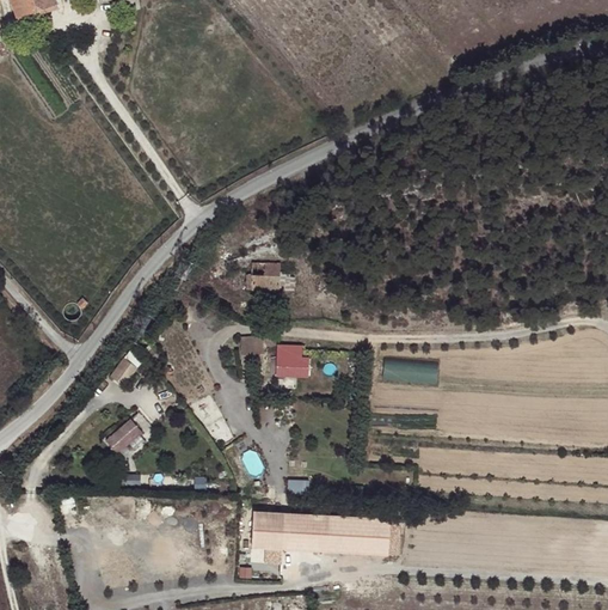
[(53,6),(50,0),(6,0),(13,19),(53,6)]
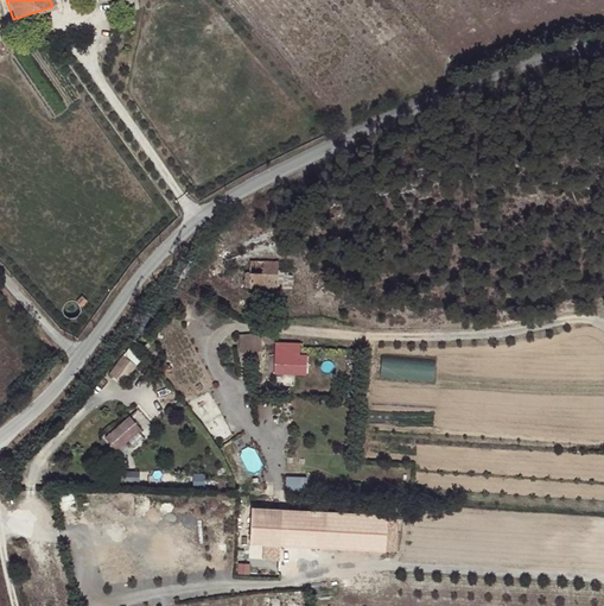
[(133,0),(115,0),(118,13),(135,10),(133,0)]
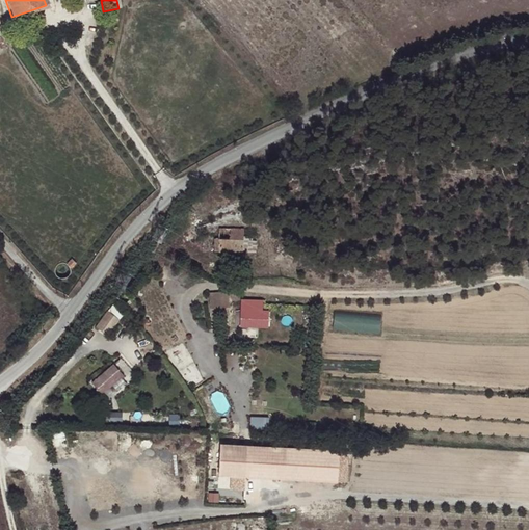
[(239,254),(240,238),(240,231),(216,230),(215,240),(211,239),(210,253),(215,253),(239,254)]
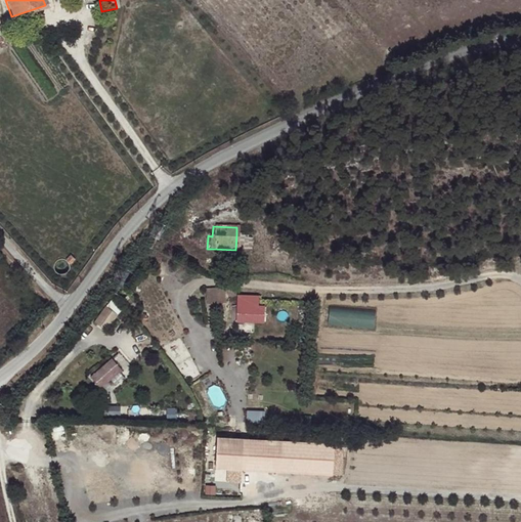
[(250,235),(236,234),(235,250),(249,251),(250,235)]
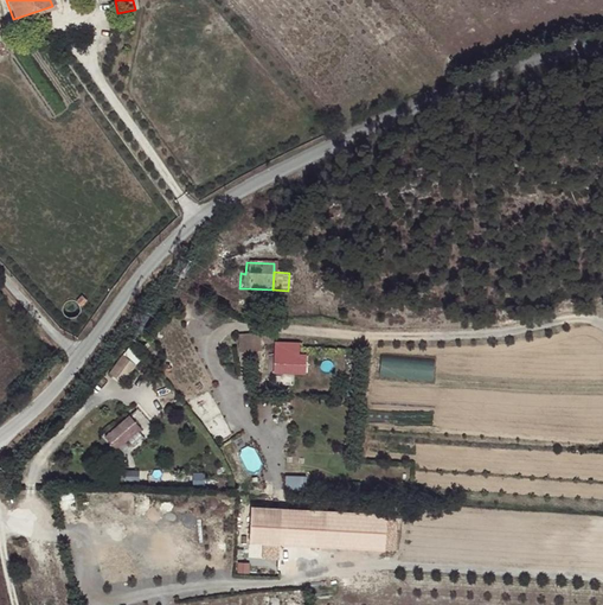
[(260,365),(257,333),(237,335),(239,367),(260,365)]
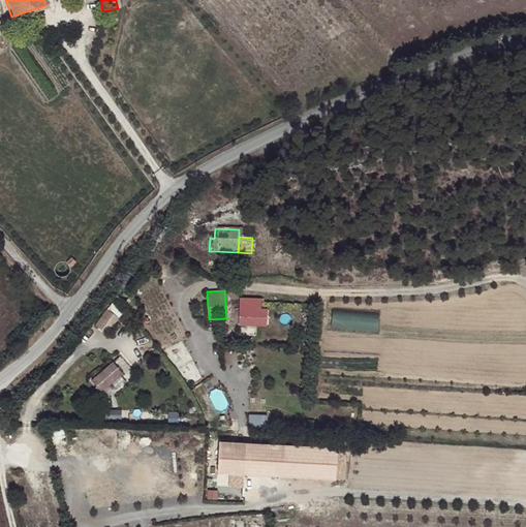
[(239,298),(239,327),(268,327),(268,308),(263,308),(263,299),(239,298)]
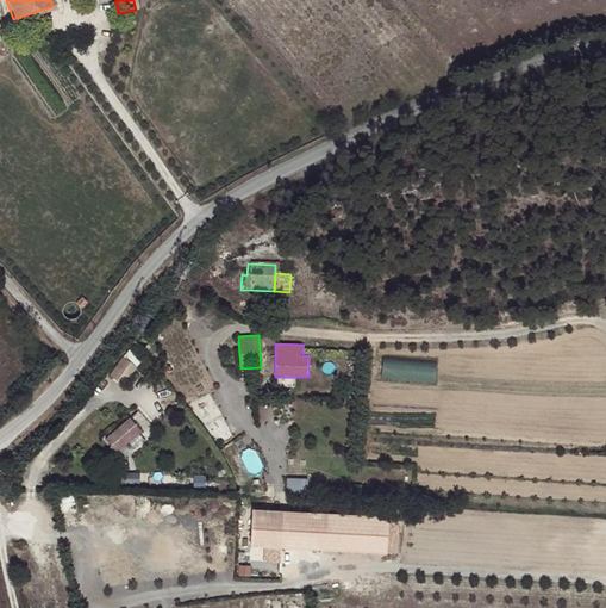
[(126,383),(142,360),(127,349),(112,373),(126,383)]
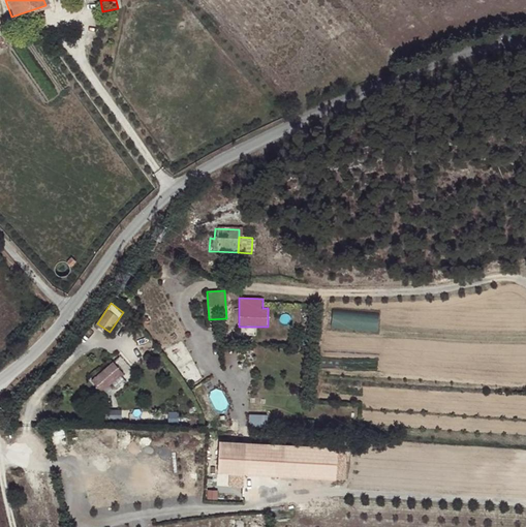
[(332,311),(330,329),(376,334),(378,316),(332,311)]
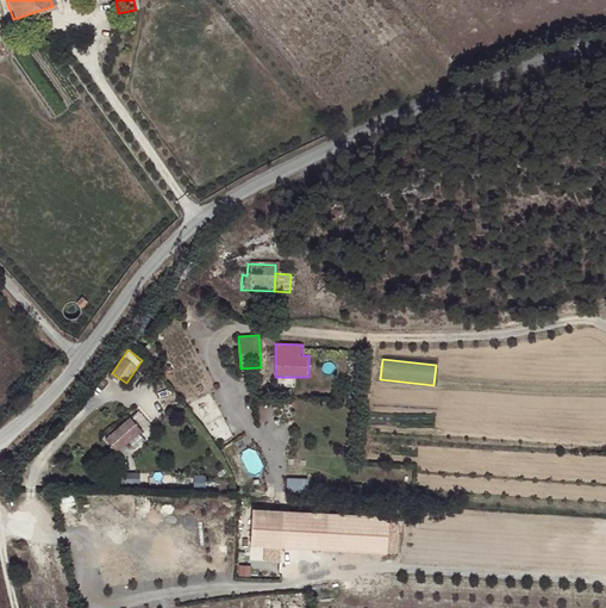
[(129,417),(104,440),(117,454),(142,430),(129,417)]
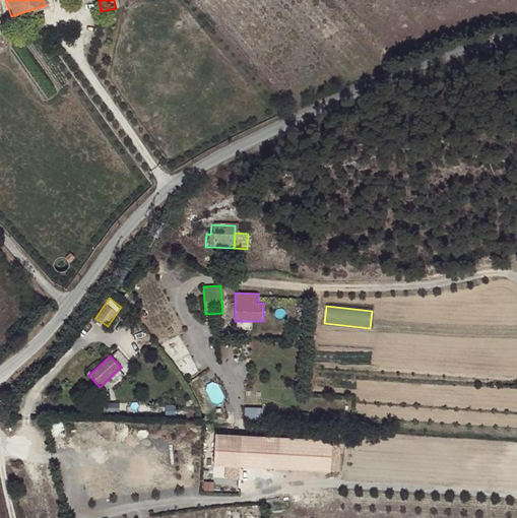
[(215,435),(214,466),(227,466),(225,477),(229,477),(229,467),(331,471),(332,439),(215,435)]
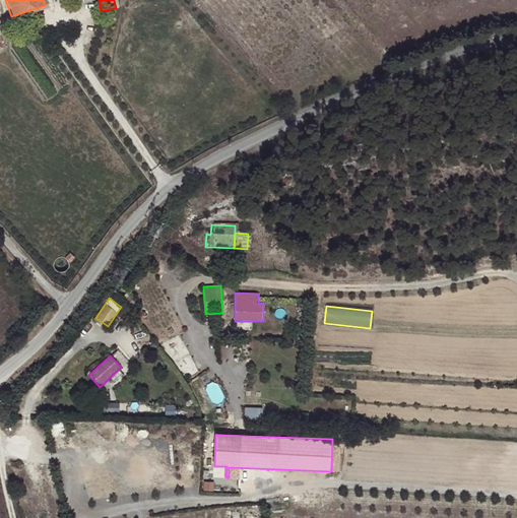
All buildings are outlined.
